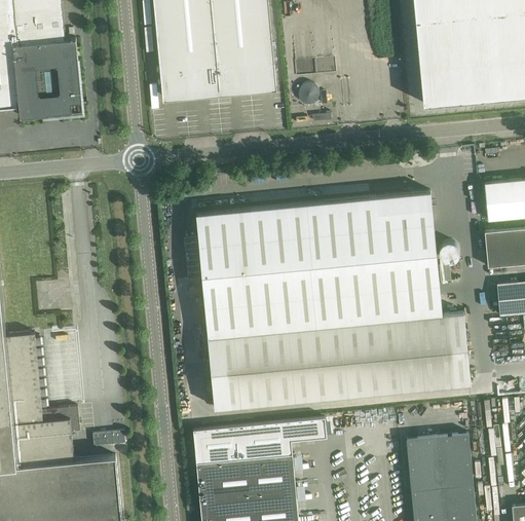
[(0,108),(11,108),(11,109),(0,110),(0,111),(15,110),(15,108),(19,107),(20,120),(47,117),(47,119),(54,118),(54,117),(82,114),(75,41),(65,42),(60,0),(0,0),(0,108)]
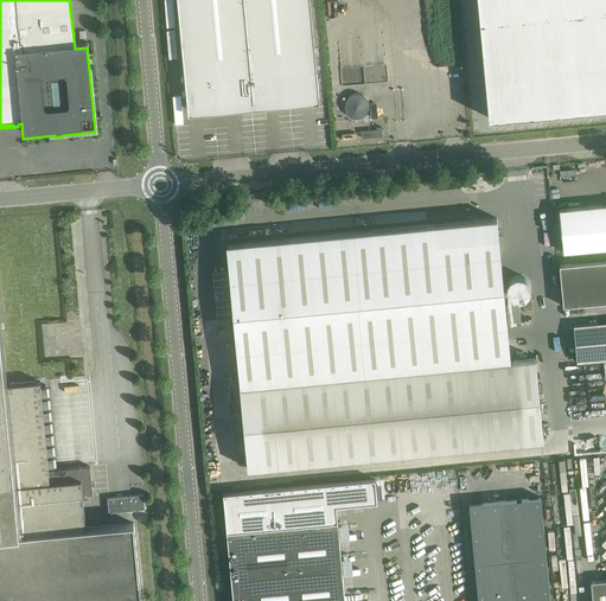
[(307,0),(176,0),(186,116),(189,116),(189,113),(316,101),(317,104),(318,104),(307,0)]
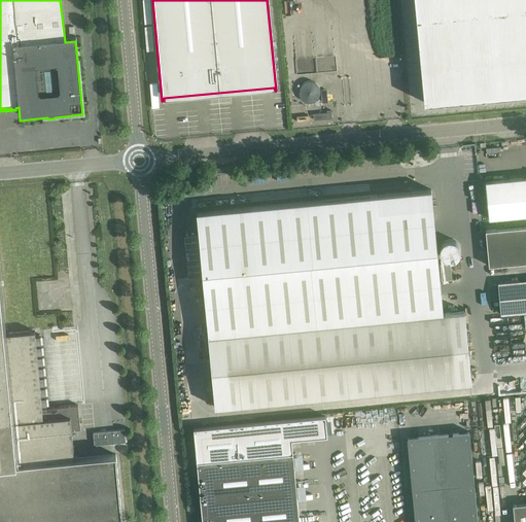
[(525,0),(413,0),(423,98),(424,108),(525,98),(525,0)]
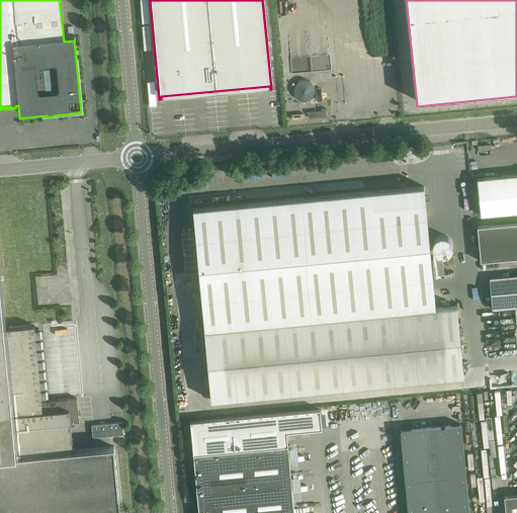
[(320,116),(307,117),(308,122),(325,121),(325,113),(320,113),(320,116)]
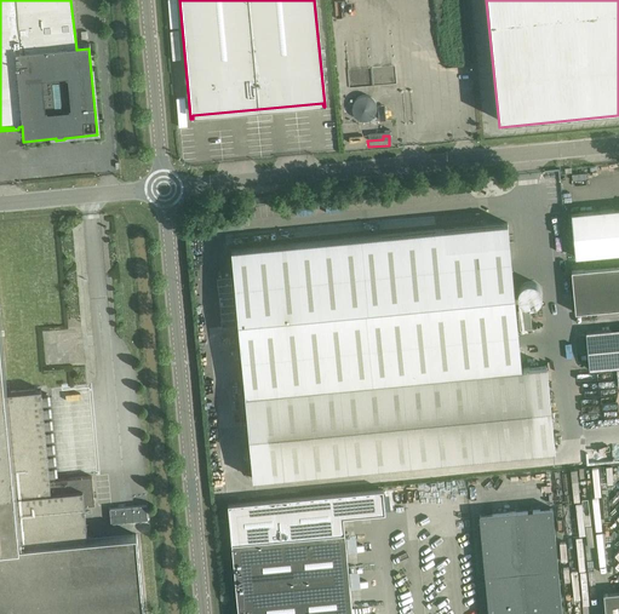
[(618,214),(569,221),(571,231),(574,263),(618,258),(618,214)]
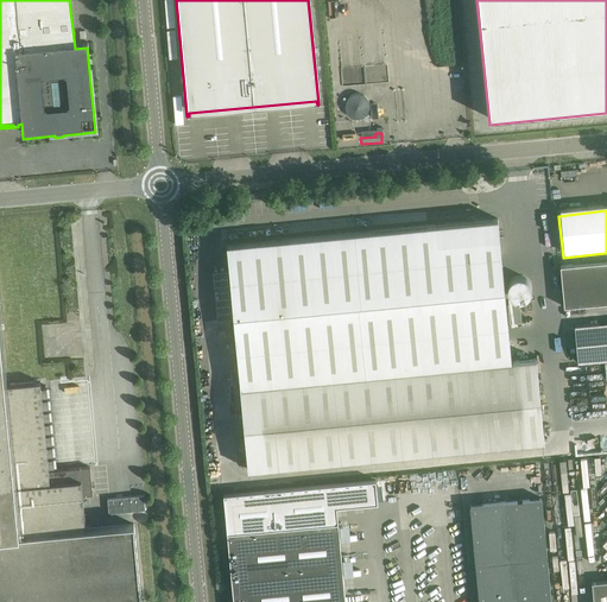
[(226,251),(240,392),(247,475),(543,447),(535,363),(510,366),(497,225),(226,251)]
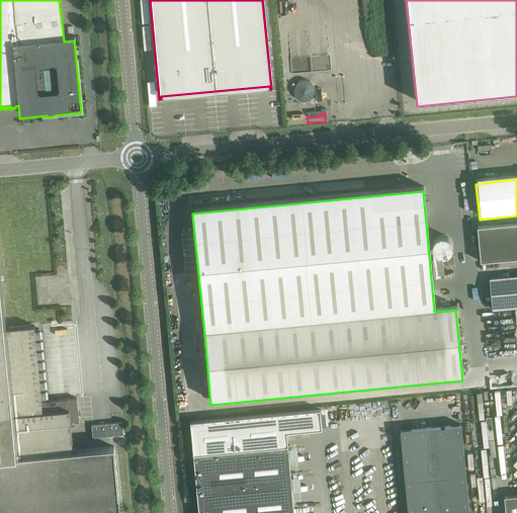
[(516,227),(476,231),(479,265),(516,261),(516,227)]
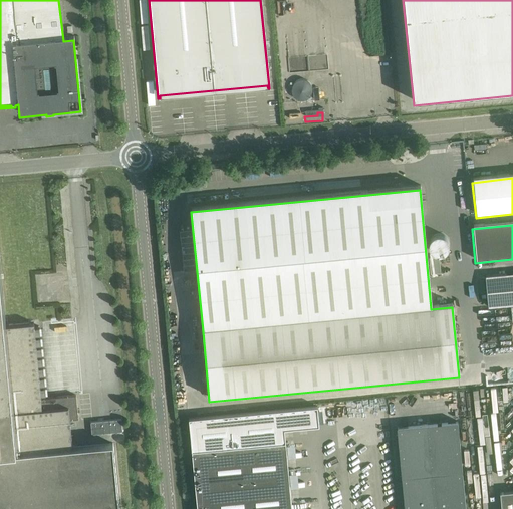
[(428,240),(427,258),(445,258),(445,240),(428,240)]
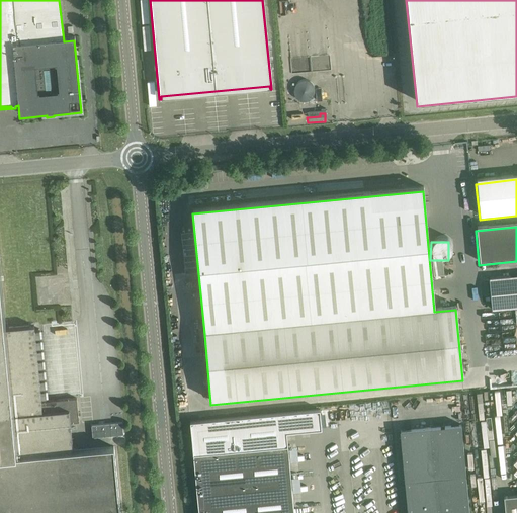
[(442,263),(432,264),(433,280),(443,279),(442,263)]
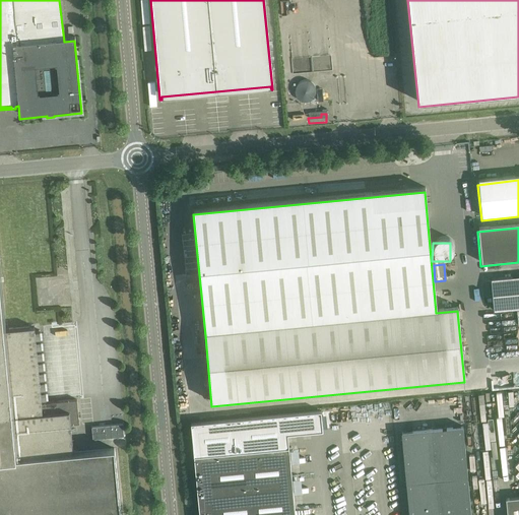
[(119,514),(114,453),(72,457),(70,429),(78,428),(76,404),(41,407),(34,331),(5,334),(0,280),(0,514),(119,514)]
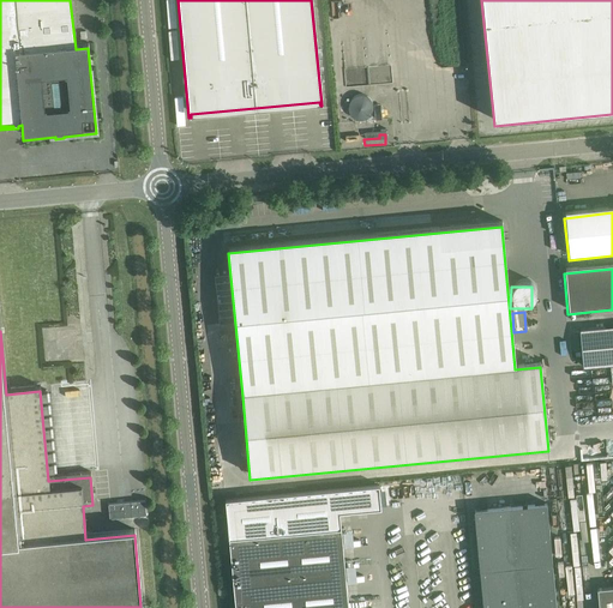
[(582,372),(612,368),(612,331),(580,336),(582,372)]
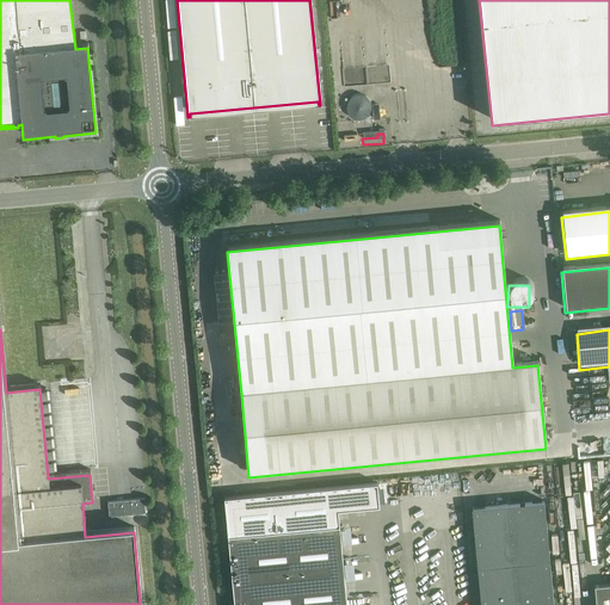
[(345,604),(337,516),(379,511),(376,488),(223,502),(233,604),(345,604)]
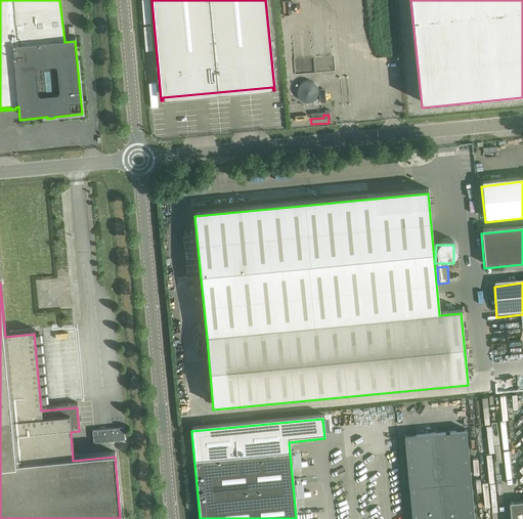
[(408,491),(410,518),(474,518),(466,434),(403,440),(408,491)]
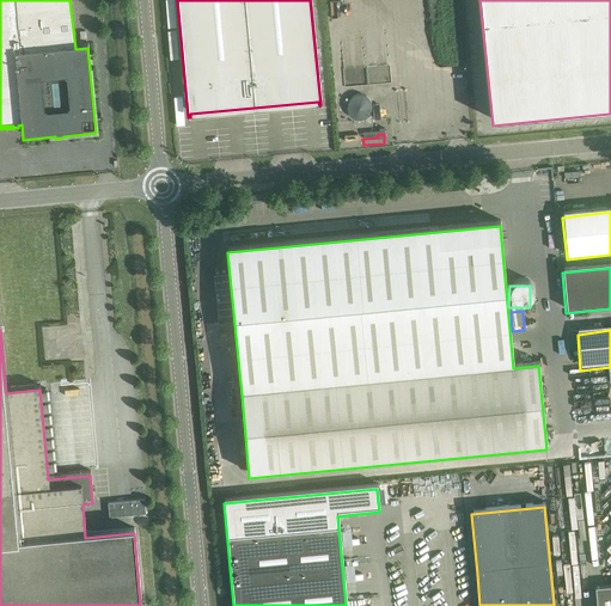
[(610,605),(610,589),(594,592),(596,605),(610,605)]
